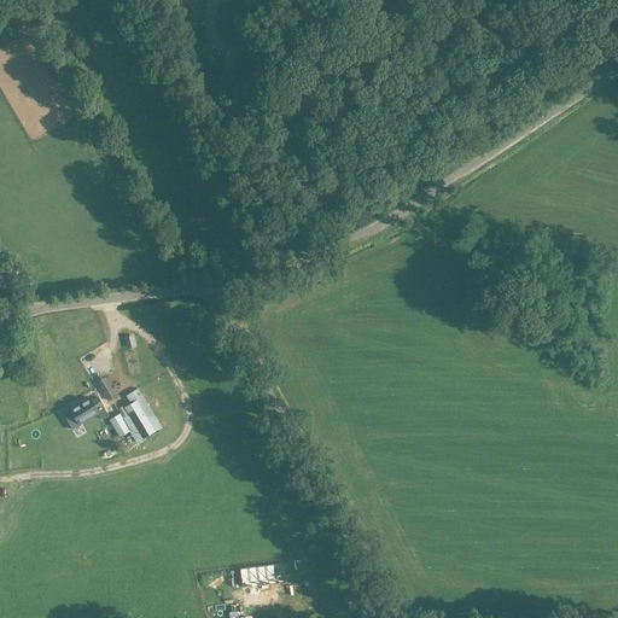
[(134,336),(124,338),(127,349),(138,347),(134,336)]
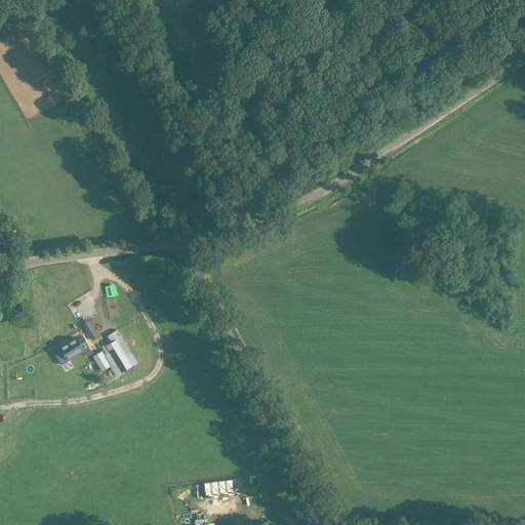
[(90,320),(83,324),(92,340),(99,336),(90,320)]
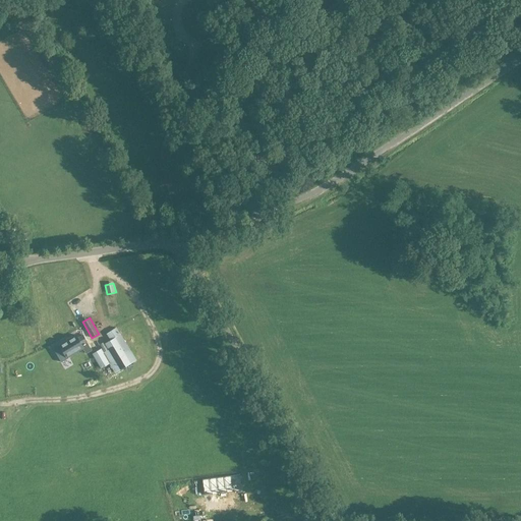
[(4,334),(13,330),(11,325),(1,329),(4,334)]
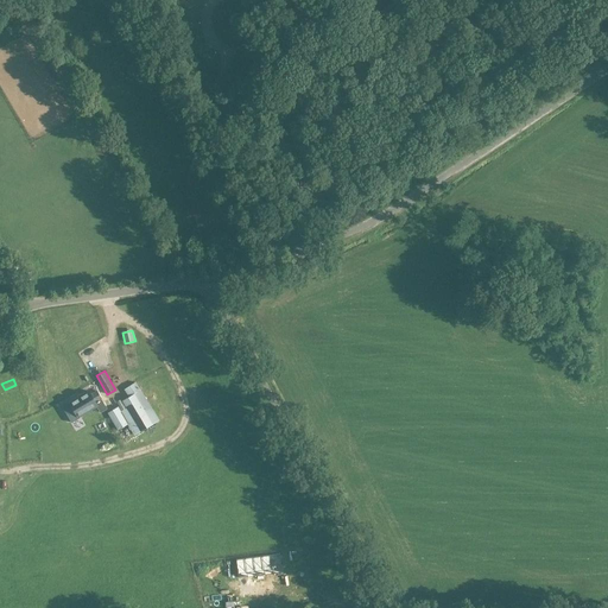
[(118,406),(107,412),(118,430),(127,424),(134,435),(152,424),(147,416),(154,412),(140,390),(135,382),(125,390),(130,397),(122,400),(125,405),(119,409),(118,406)]
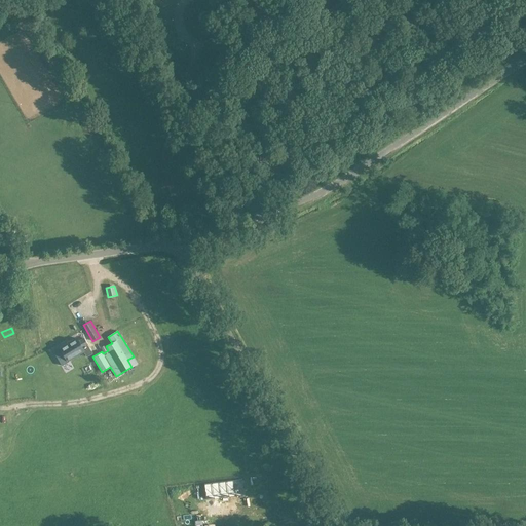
[(69,362),(68,361),(83,351),(87,357),(92,353),(87,344),(84,339),(78,342),(76,338),(61,348),(54,352),(62,366),(69,362)]
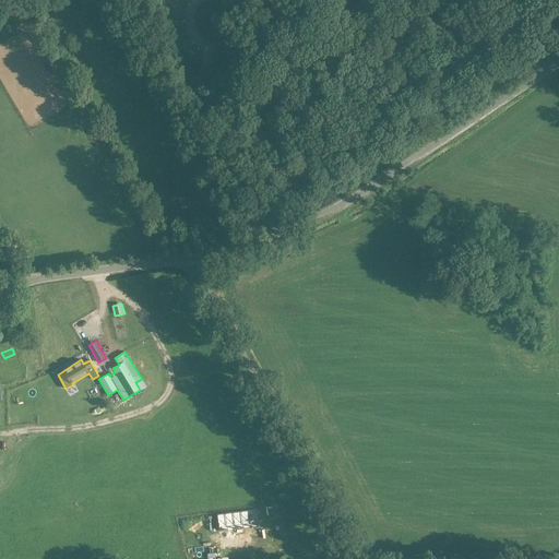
[(22,377),(30,376),(28,363),(6,366),(7,373),(21,371),(22,377)]
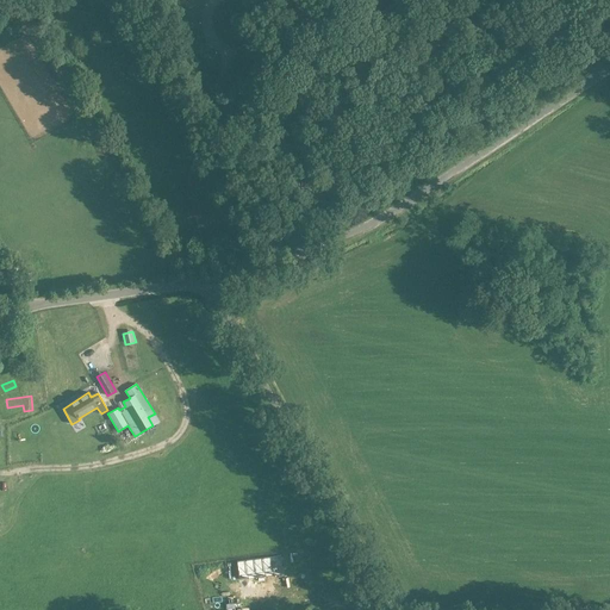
[(99,468),(99,496),(109,496),(109,468),(99,468)]
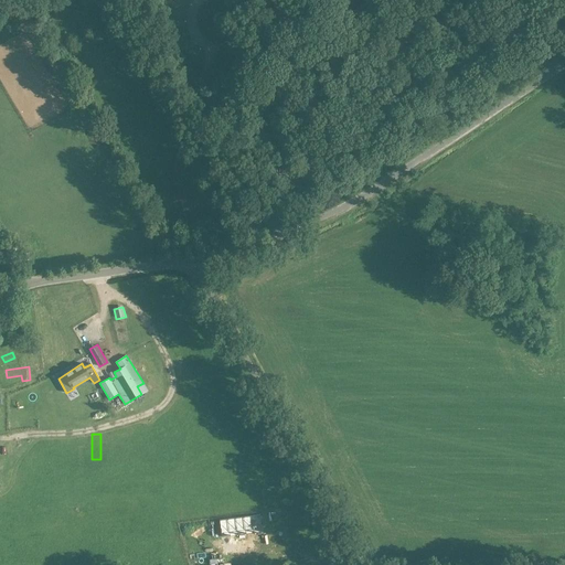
[(185,465),(198,461),(194,448),(181,452),(185,465)]
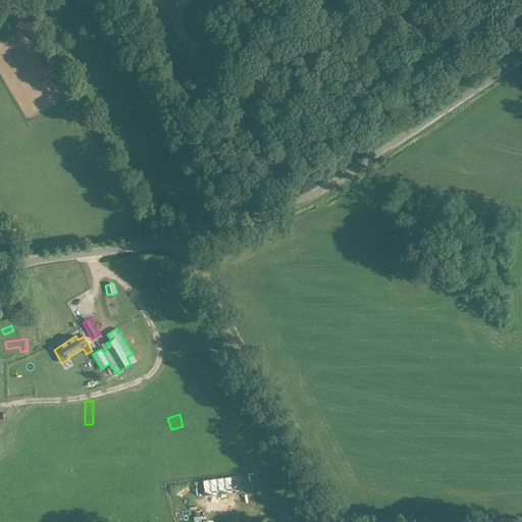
[(200,435),(198,426),(181,429),(184,438),(200,435)]
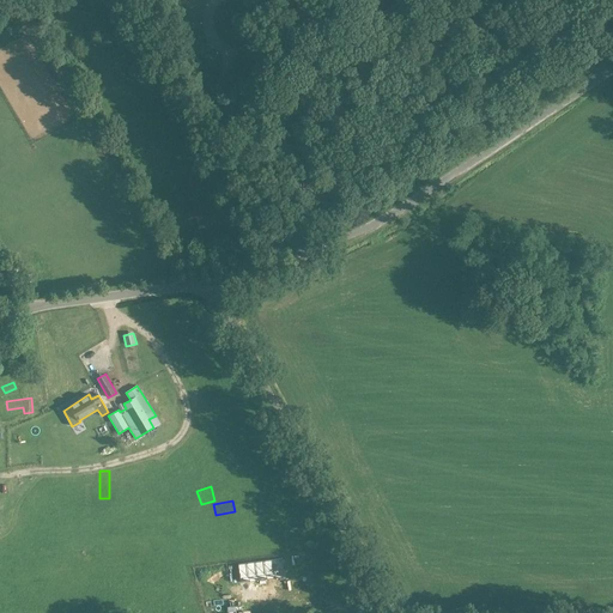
[(144,533),(120,534),(120,546),(145,545),(144,533)]
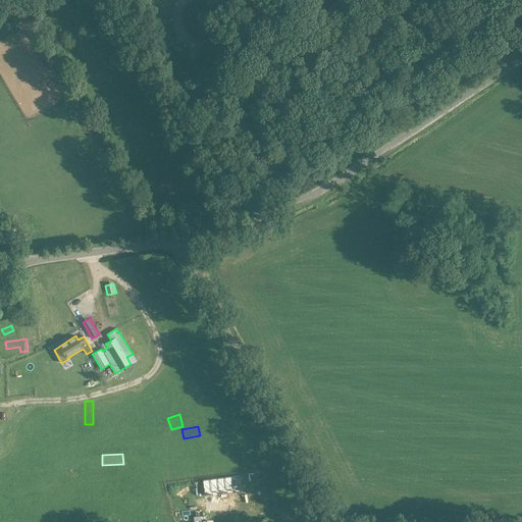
[(66,483),(72,484),(74,473),(67,472),(66,483)]
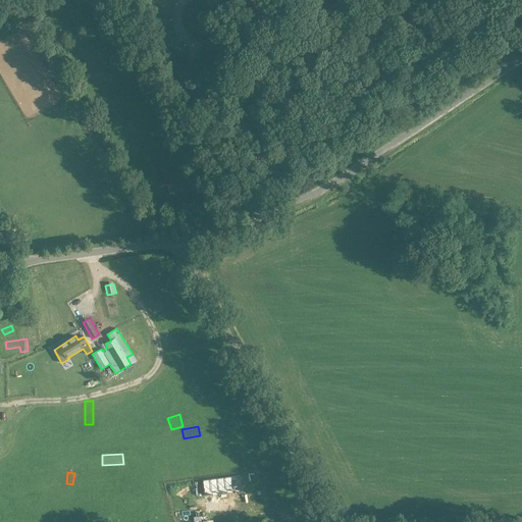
[(243,491),(241,475),(203,480),(205,497),(243,491)]
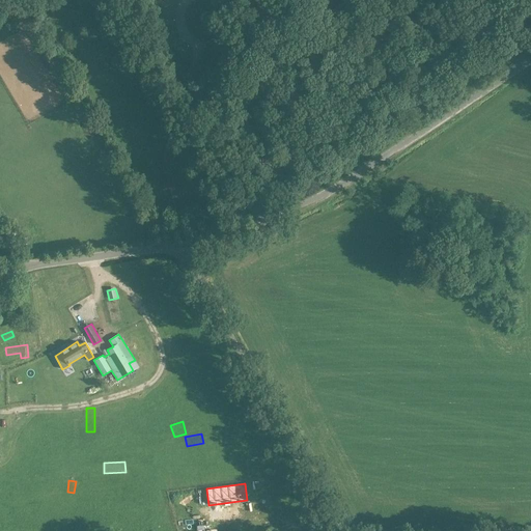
[(159,485),(141,484),(140,497),(158,498),(159,485)]
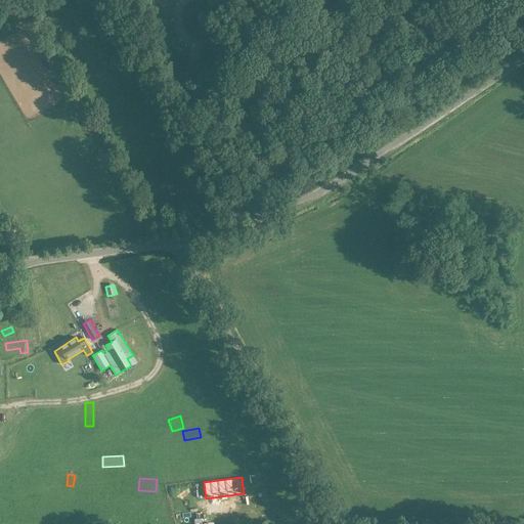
[(129,492),(112,492),(112,503),(129,501),(129,492)]
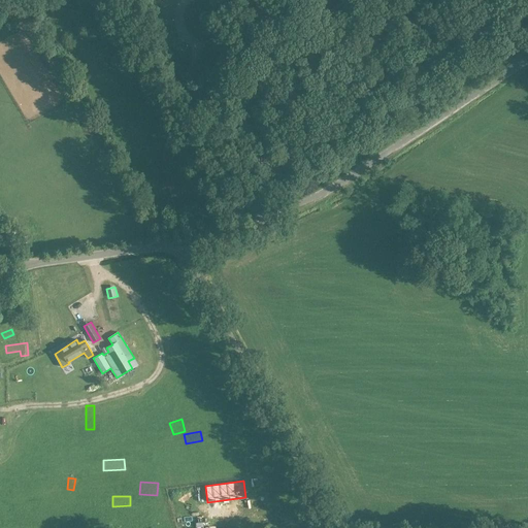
[(230,499),(231,508),(254,507),(254,499),(230,499)]
